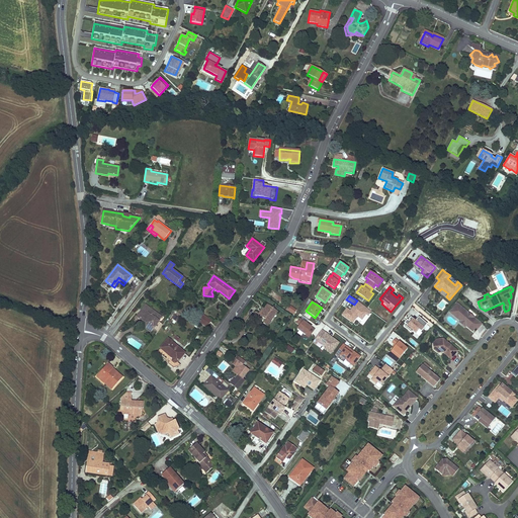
[(342,315),(353,323),(357,316),(362,320),(366,314),(368,316),(371,311),(357,301),(350,311),(347,309),(342,315)]
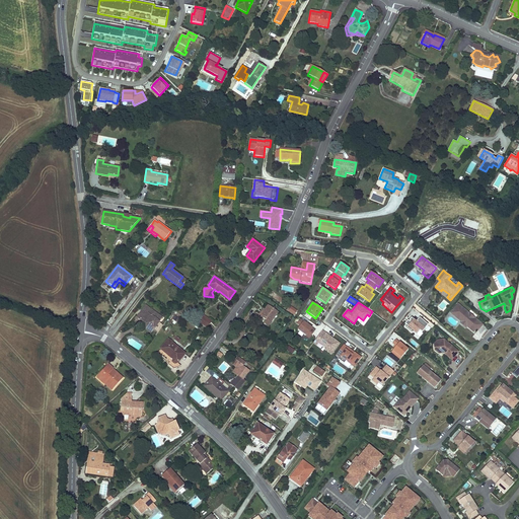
[(261,316),(258,314),(256,312),(253,316),(261,321),(263,318),(267,320),(265,323),(269,327),(272,323),(271,323),(270,322),(276,314),(277,315),(279,312),(269,304),(264,310),(266,312),(265,313),(264,313),(261,316)]
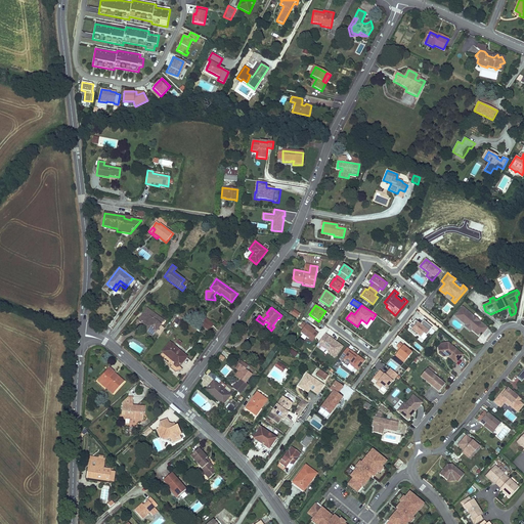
[(481,322),(473,315),(473,316),(471,314),(471,313),(468,311),(463,307),(455,316),(466,325),(467,324),(473,329),(472,330),(478,336),(481,332),(483,334),(486,330),(480,324),(481,322)]
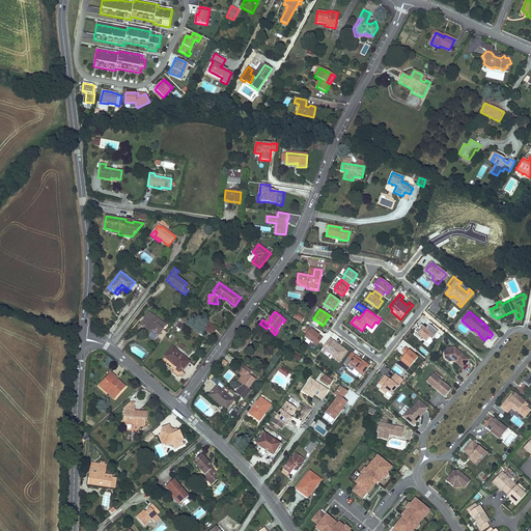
[(152,331),(152,334),(157,337),(158,336),(162,330),(166,326),(148,313),(145,317),(147,318),(145,320),(143,320),(141,324),(141,326),(145,329),(148,328),(152,331)]
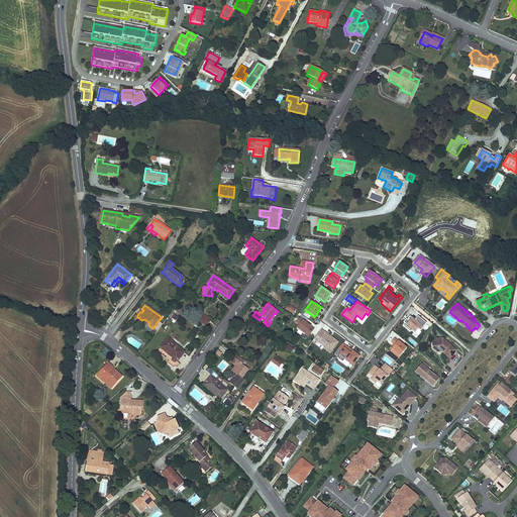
[(201,313),(197,319),(206,326),(211,321),(201,313)]
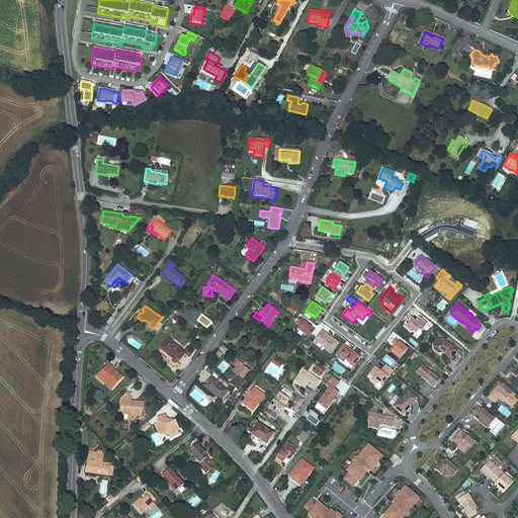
[(414,331),(416,333),(419,330),(421,332),(427,324),(420,318),(417,322),(411,318),(409,320),(410,321),(409,322),(408,322),(404,326),(412,333),(414,331)]
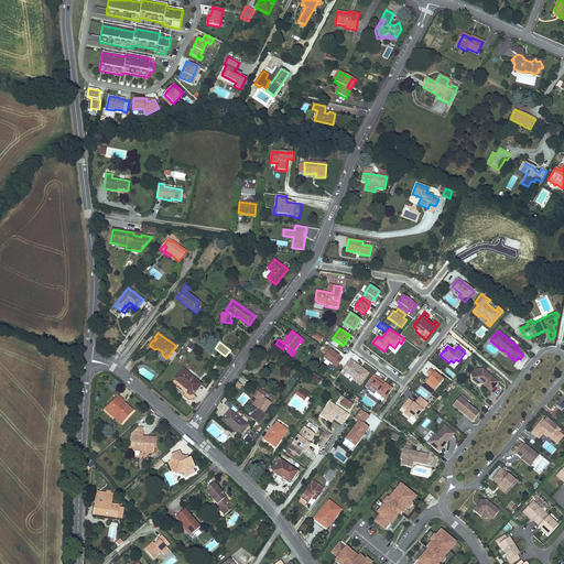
[(324,358),(336,367),(343,359),(331,349),(327,347),(323,351),(327,355),(324,358)]
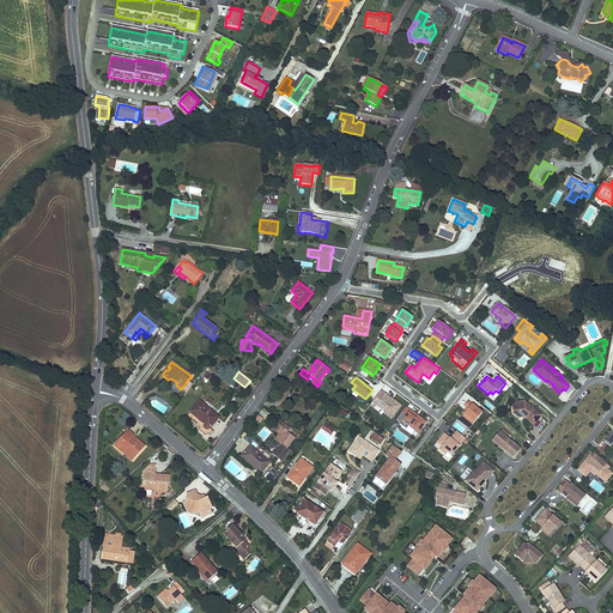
[(187,392),(193,384),(187,381),(182,388),(187,392)]
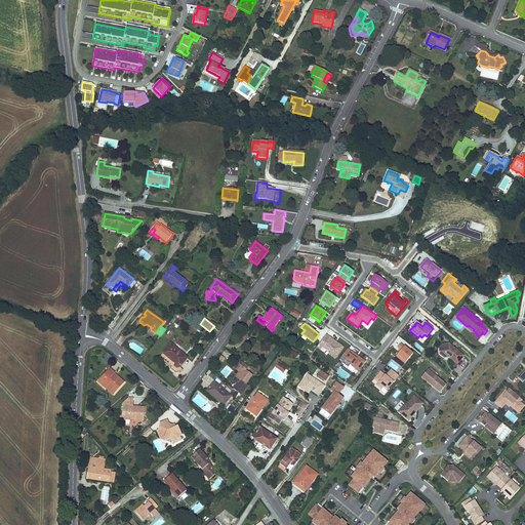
[(329,354),(335,359),(344,348),(326,334),(317,347),(321,350),(323,347),(330,352),(329,354)]
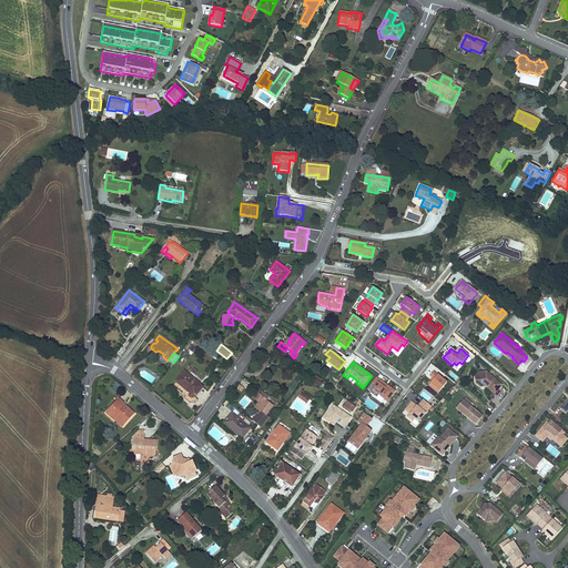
[(125,371),(132,375),(137,367),(130,364),(125,371)]
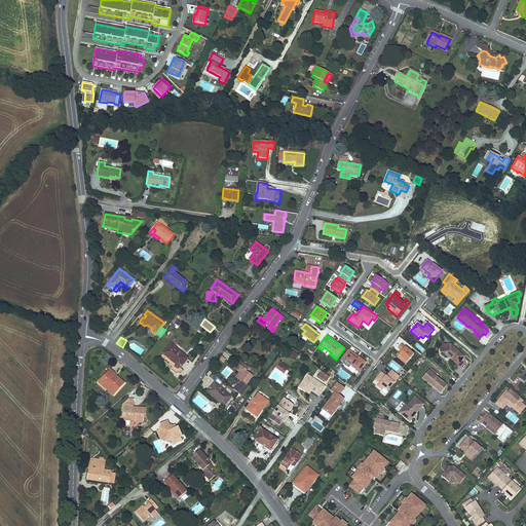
[(180,368),(187,359),(171,344),(162,353),(176,365),(175,367),(177,369),(178,368),(180,368)]
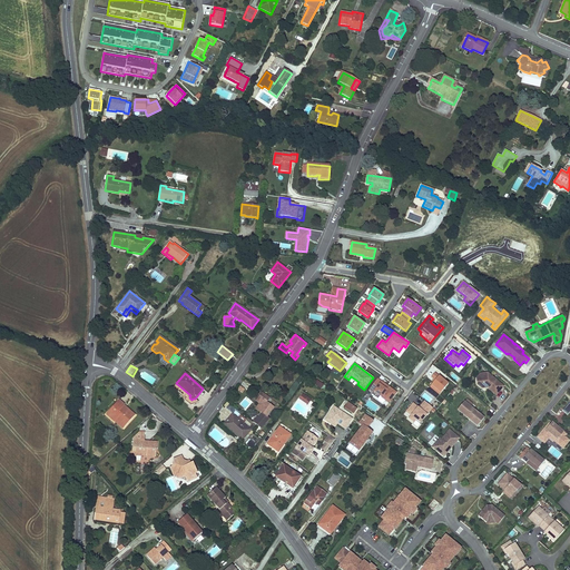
[(430,386),(440,394),(449,384),(435,373),(432,377),(435,380),(430,386)]
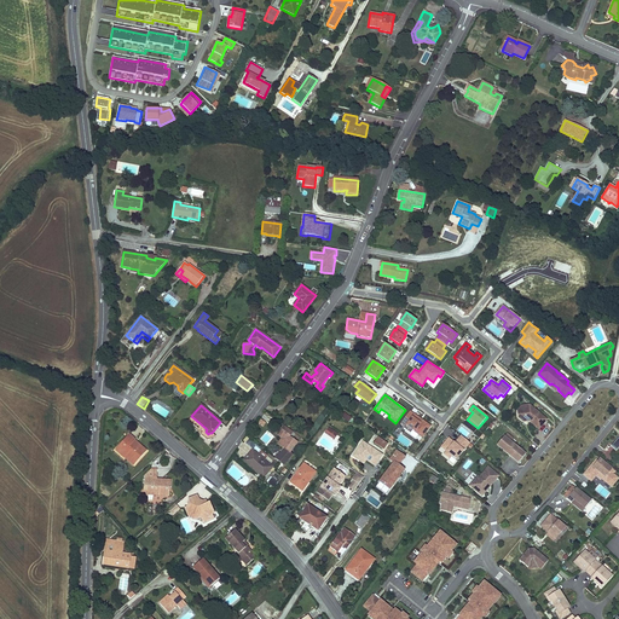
[(547,420),(536,410),(534,412),(532,410),(533,409),(530,405),(522,408),(518,411),(519,417),(526,417),(531,421),(531,422),(539,428),(547,420)]
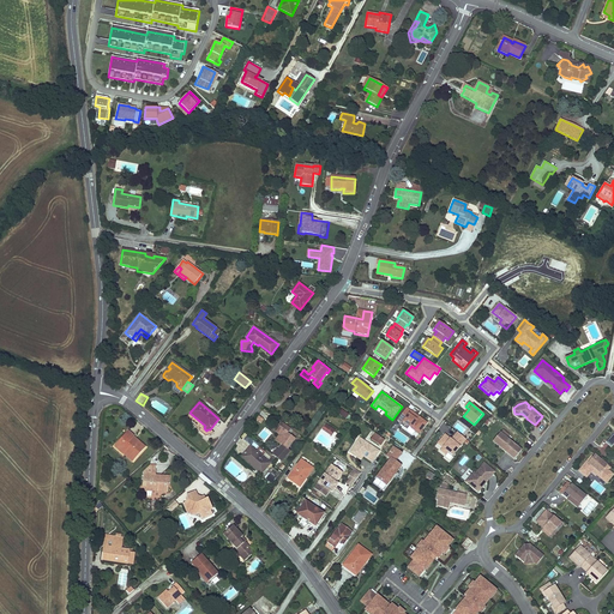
[(407,408),(398,419),(403,422),(401,425),(407,429),(409,427),(419,434),(427,422),(407,408)]
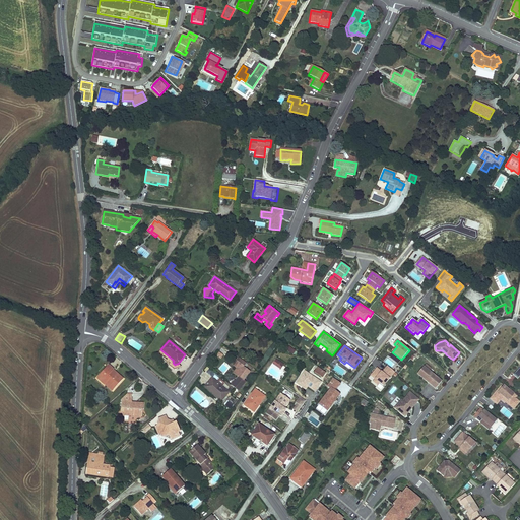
[(385,361),(394,368),(397,364),(388,356),(385,361)]
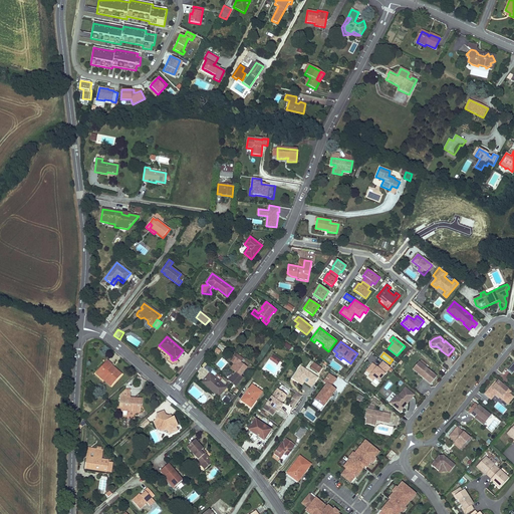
[(241,375),(247,367),(241,362),(244,358),(237,353),(233,360),(239,364),(238,366),(235,370),(238,372),(234,376),(231,380),(230,380),(235,387),(243,377),(241,375)]
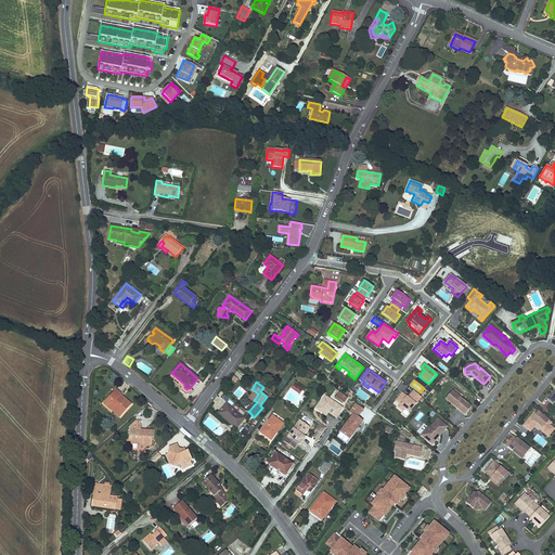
[(120,417),(131,404),(126,399),(125,401),(119,397),(120,396),(121,395),(116,390),(105,402),(110,405),(107,408),(112,411),(113,410),(120,417)]
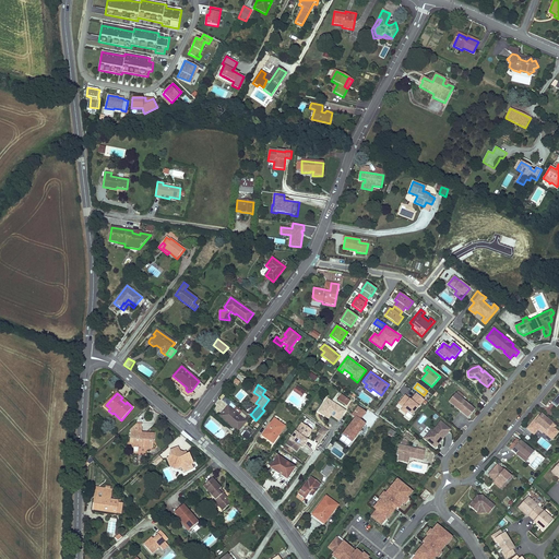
[(408,412),(412,415),(425,400),(417,393),(411,401),(405,395),(399,404),(403,407),(402,411),(406,414),(408,412)]
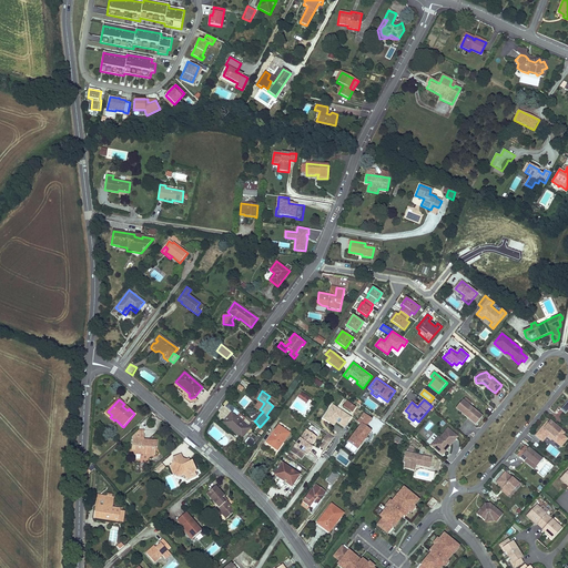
[(483,417),(463,401),(456,408),(476,425),(483,417)]
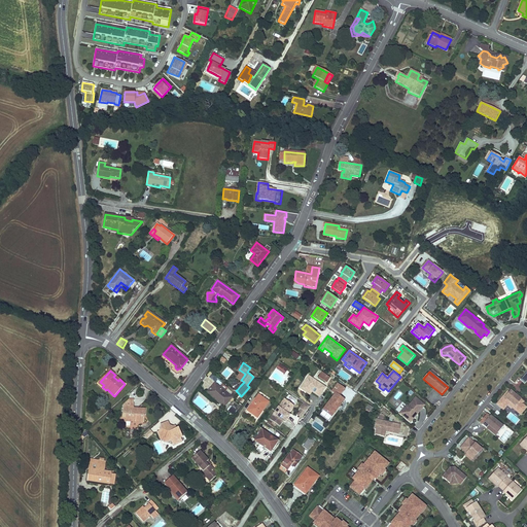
[(327,382),(330,378),(323,373),(320,377),(327,382)]
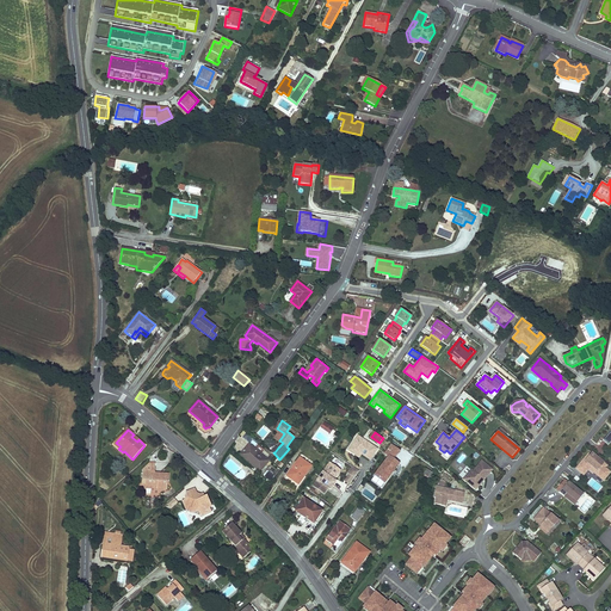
[(370,460),(377,449),(359,436),(349,449),(353,452),(356,449),(362,454),(370,460)]
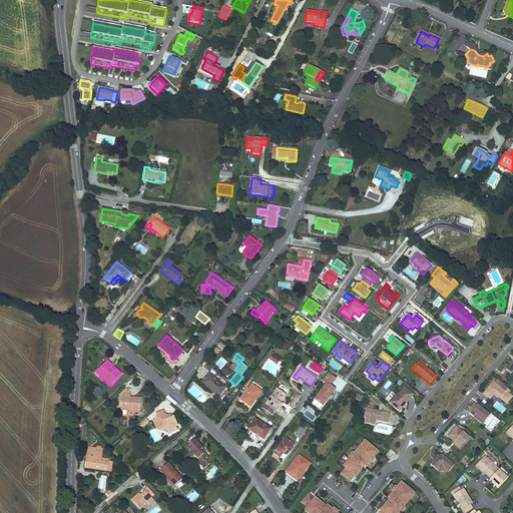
[(209,373),(202,381),(210,387),(209,389),(218,397),(226,388),(223,386),(209,373)]
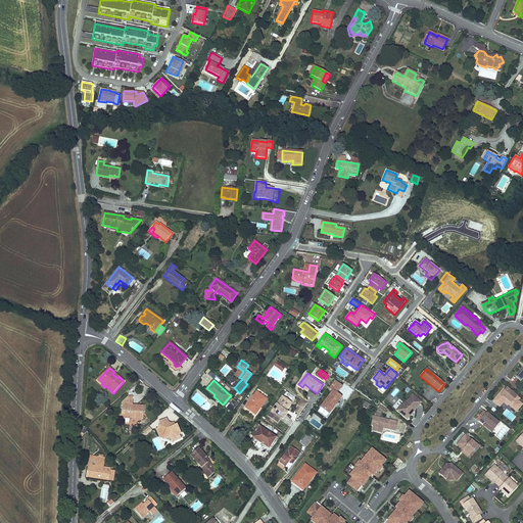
[(328,419),(342,397),(337,394),(343,385),(334,380),(328,389),(331,391),(318,412),(328,419)]
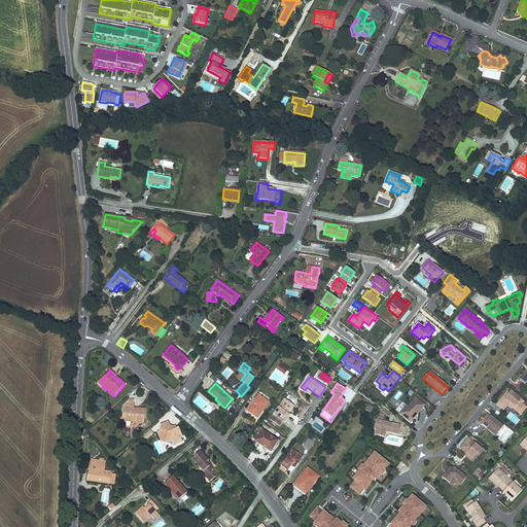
[(524,400),(511,390),(510,392),(508,391),(497,403),(503,410),(507,405),(511,401),(516,406),(517,405),(520,408),(517,411),(521,414),(526,407),(522,402),(524,400)]
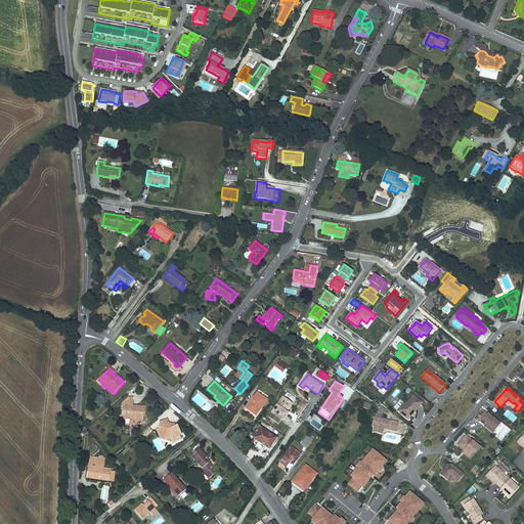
[(215,395),(207,389),(206,390),(214,397),(215,395)]
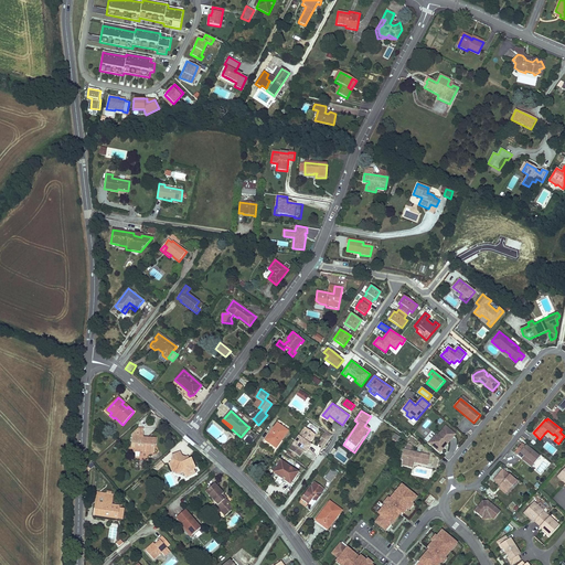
[(277,423),(265,440),(276,448),(288,432),(277,423)]
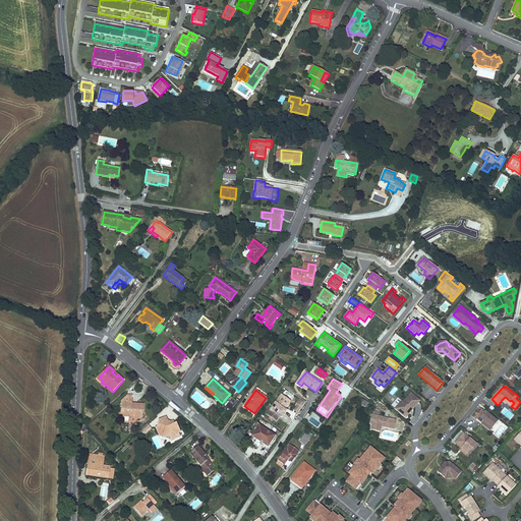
[(413,409),(420,400),(411,393),(404,402),(403,401),(396,409),(405,416),(411,408),(413,409)]
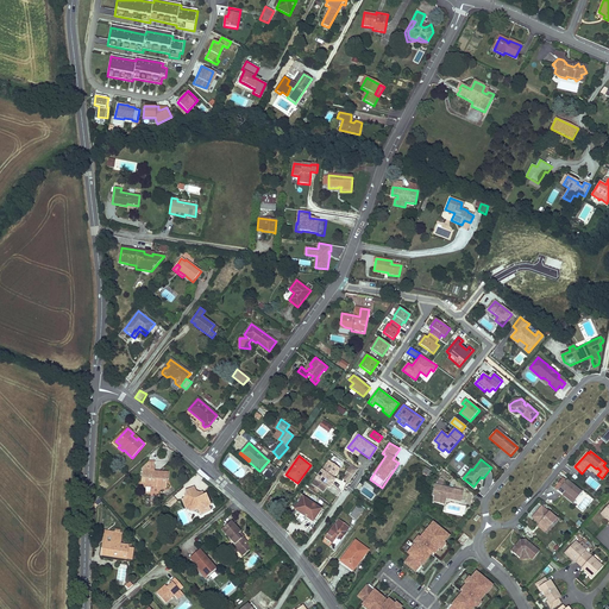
[(155,462),(149,460),(143,469),(142,482),(146,487),(167,488),(168,472),(159,472),(155,475),(151,471),(155,471),(155,462)]
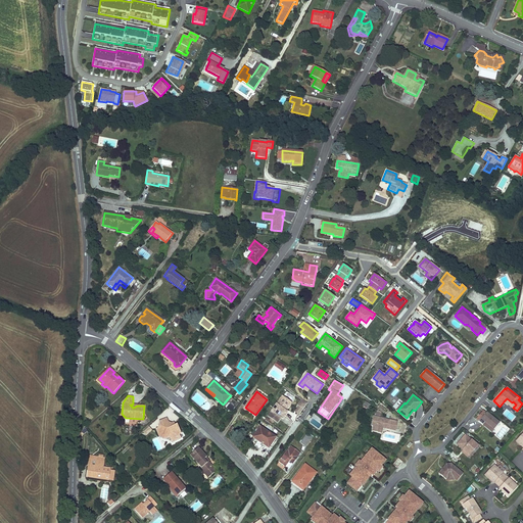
[(302,410),(307,403),(301,398),(297,405),(298,406),(302,410)]
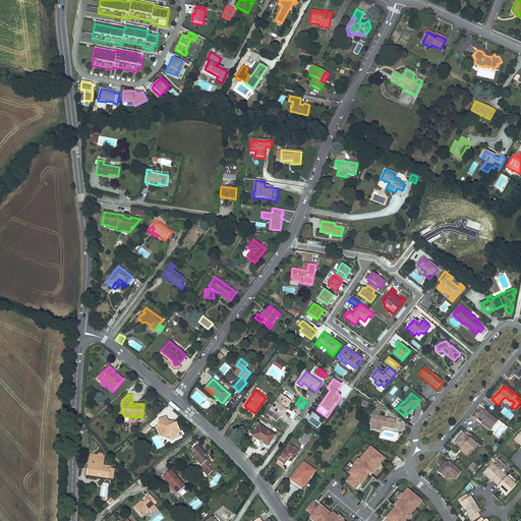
[(514,403),(511,400),(510,401),(505,397),(502,400),(511,407),(511,406),(514,403)]
